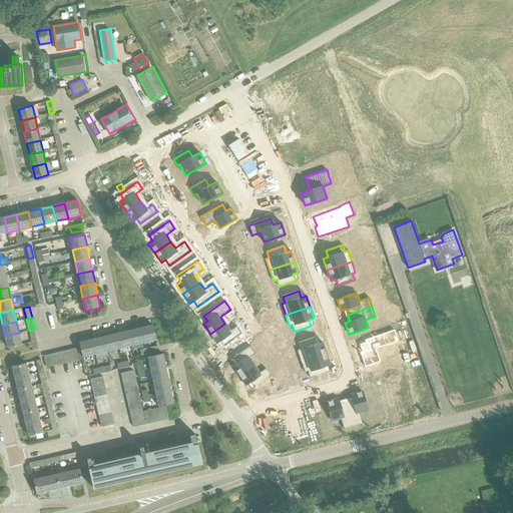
[(224,324),(210,334),(216,343),(221,340),(224,345),(241,334),(236,327),(230,331),(224,324)]
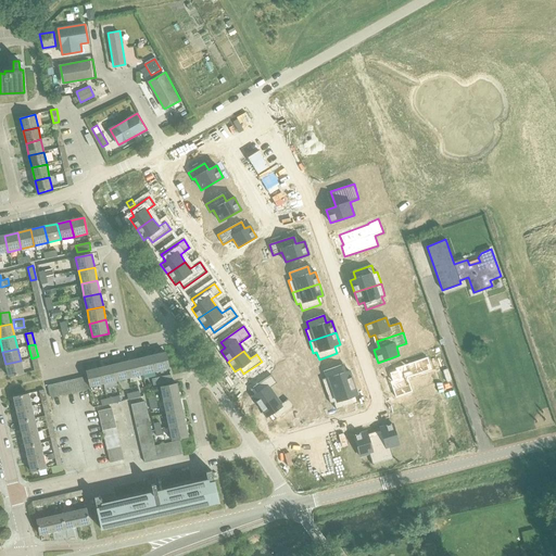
[(165,352),(151,355),(155,371),(169,368),(165,352)]
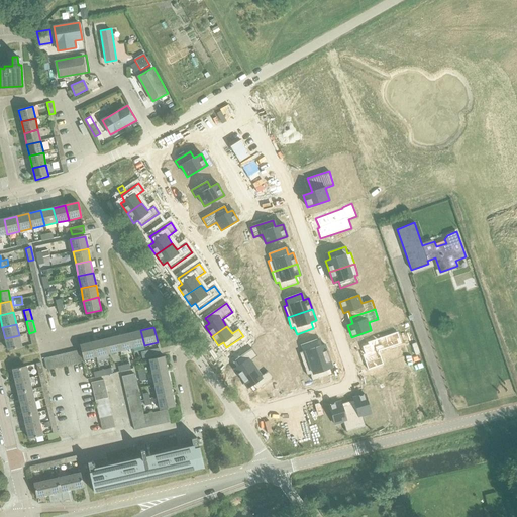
[(140,330),(128,333),(132,348),(144,345),(140,330)]
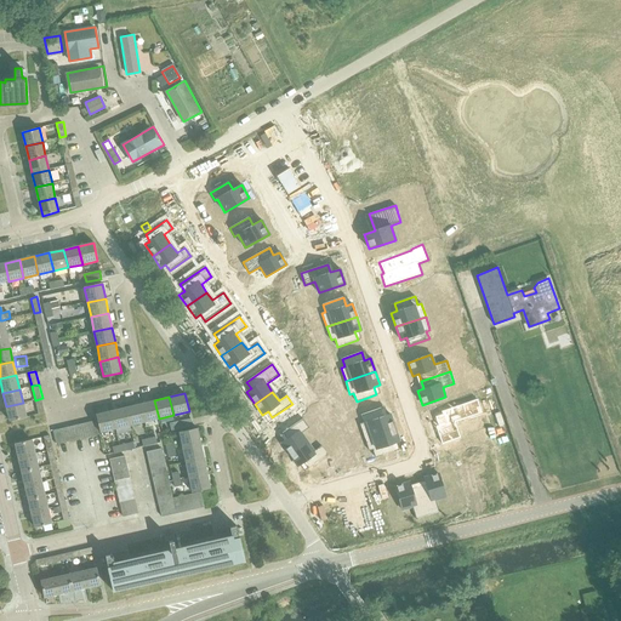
[(43,398),(35,400),(39,414),(45,412),(43,398)]
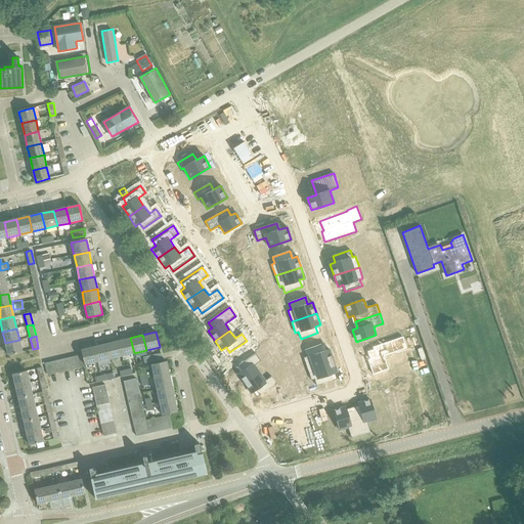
[(374,350),(367,352),(369,359),(367,360),(373,375),(388,369),(384,356),(406,348),(402,337),(373,347),(374,350)]
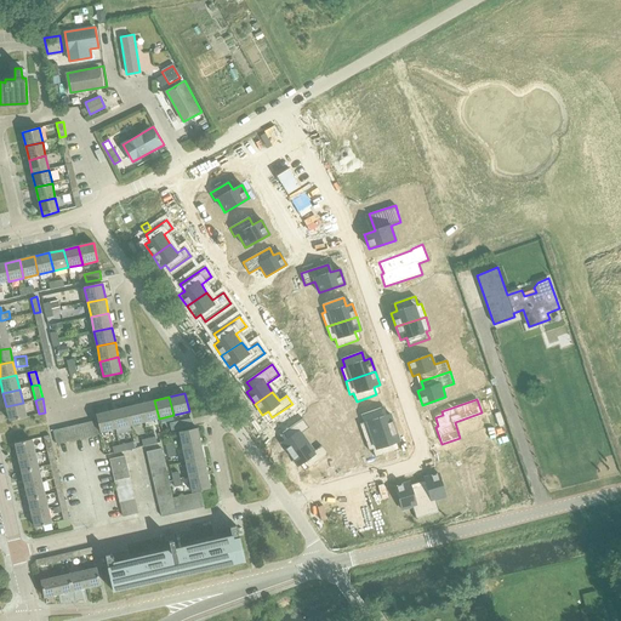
[(154,400),(140,404),(144,422),(159,419),(154,400)]
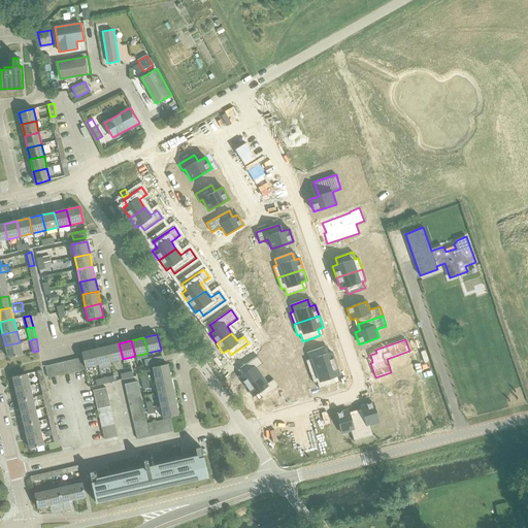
[(20,342),(5,345),(8,358),(22,355),(20,342)]
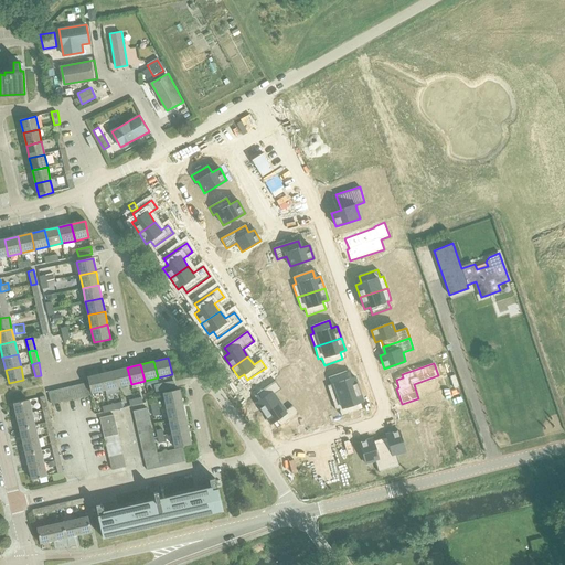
[(127,368),(114,371),(118,387),(131,384),(127,368)]
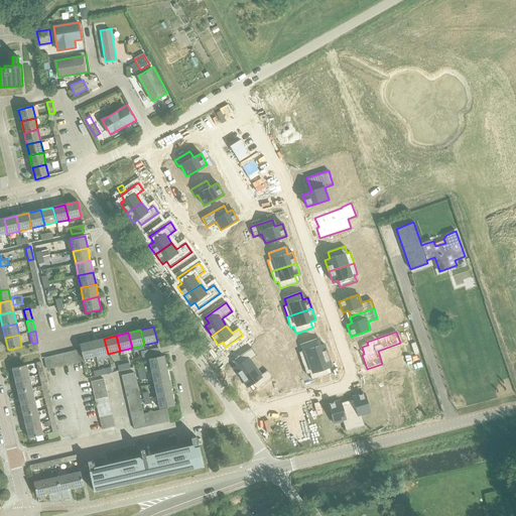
[(95,357),(108,354),(104,339),(92,342),(95,357)]
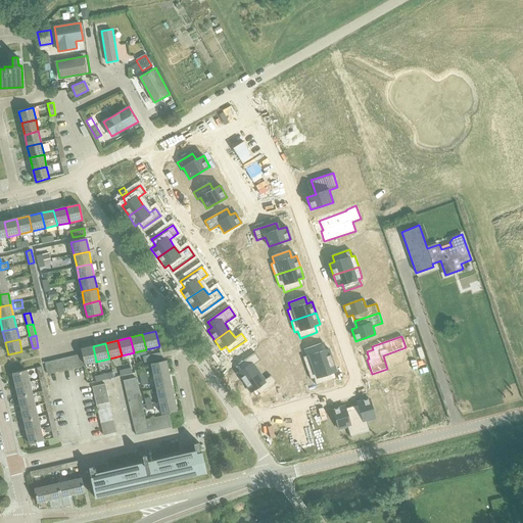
[(306,357),(303,358),(307,369),(332,360),(328,348),(323,350),(321,343),(304,349),(306,357)]
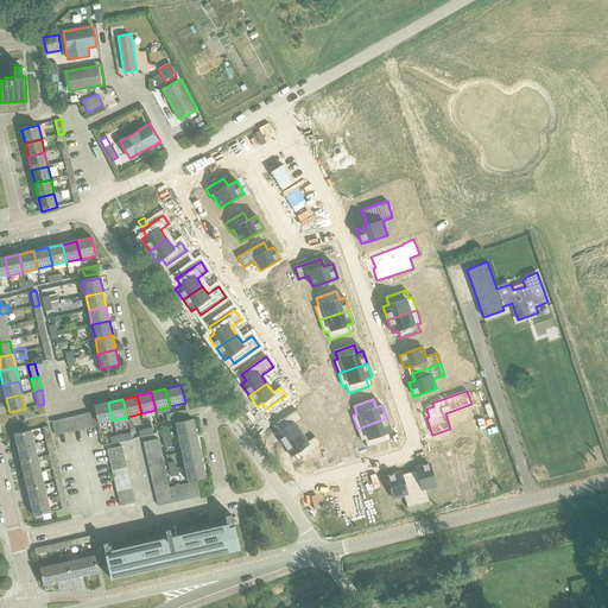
[(112,420),(108,403),(94,405),(97,423),(112,420)]
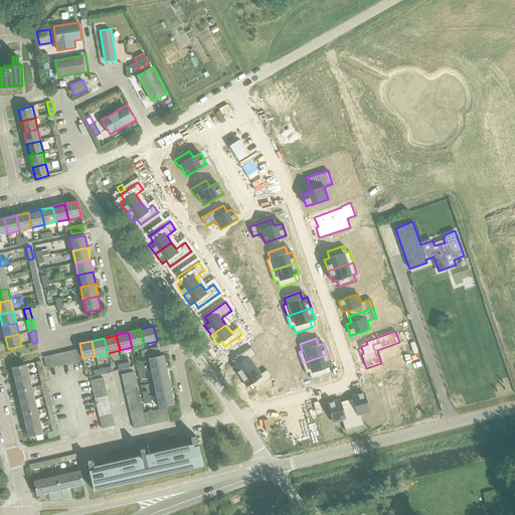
[(158,347),(145,350),(147,356),(159,354),(158,347)]
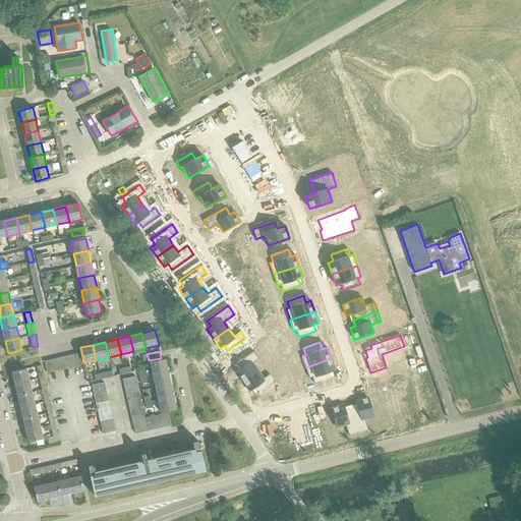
[(240,368),(236,371),(243,382),(257,370),(252,363),(259,358),(254,351),(237,363),(240,368)]
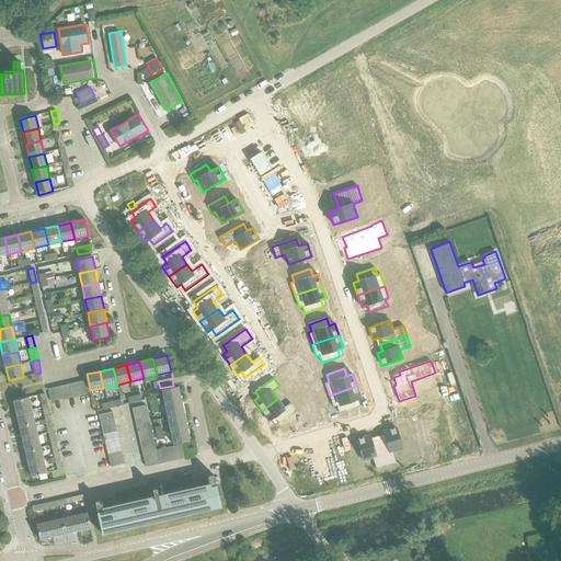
[(87,380),(68,385),(70,398),(89,393),(87,380)]
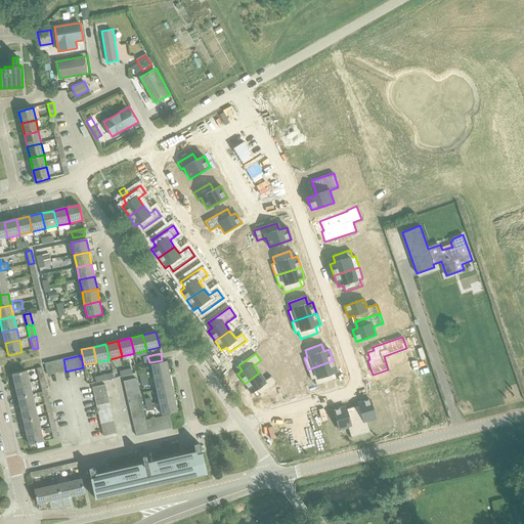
[(66,372),(63,359),(45,363),(47,376),(66,372)]
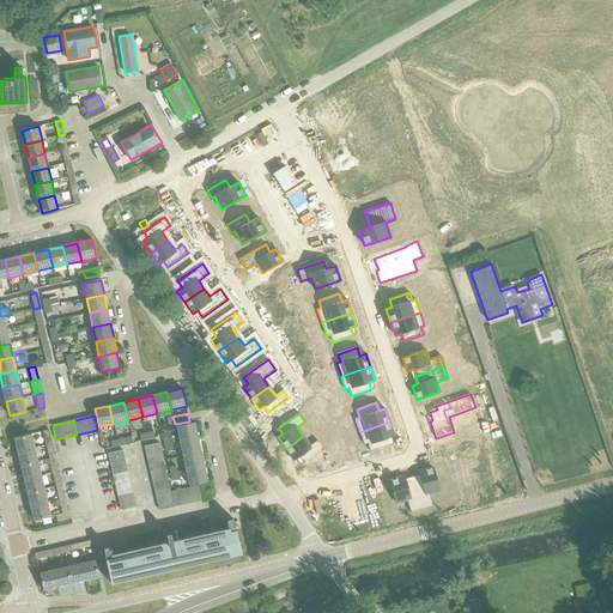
[(389,422),(360,432),(364,445),(368,444),(371,451),(390,444),(388,437),(394,435),(389,422)]
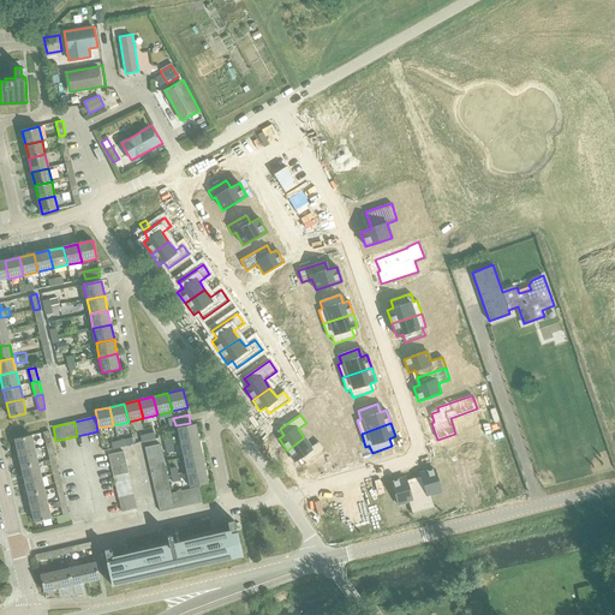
[(177,428),(180,442),(198,439),(196,424),(177,428)]
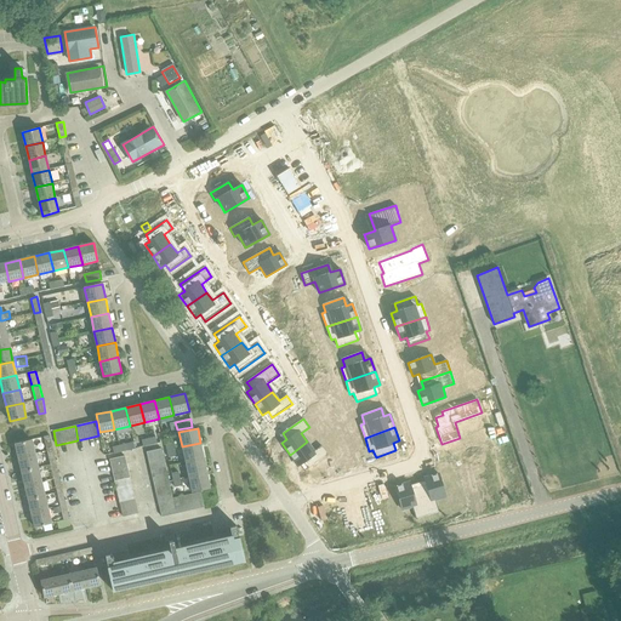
[(477,460),(456,467),(460,479),(496,467),(497,471),(512,466),(502,438),(473,449),(477,460)]
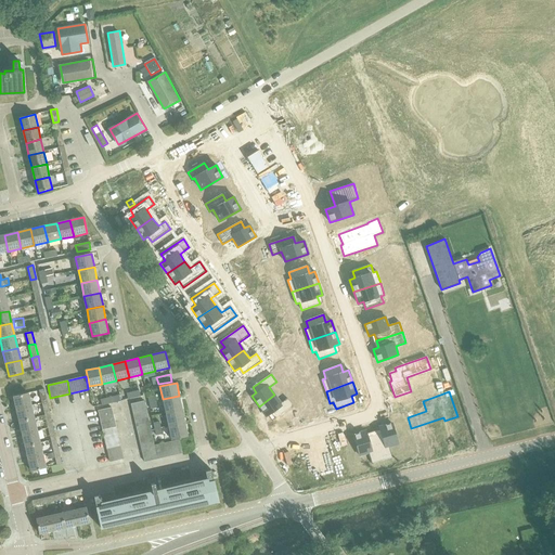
[(13,396),(16,409),(30,405),(28,392),(13,396)]
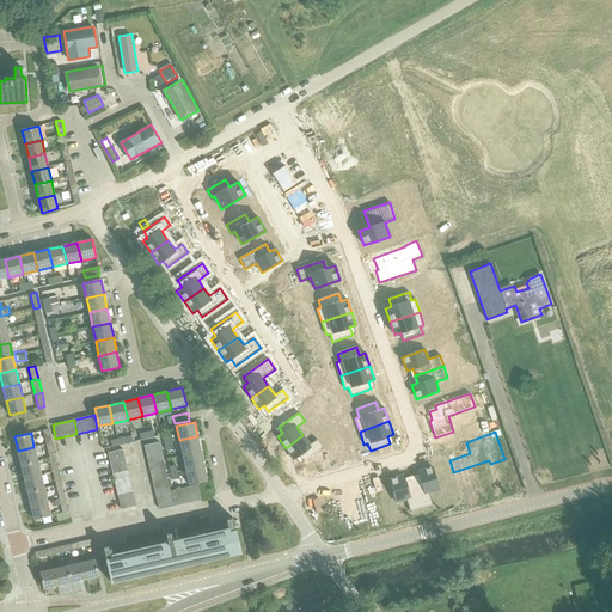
[(303,435),(286,448),(293,459),(299,456),(303,461),(323,448),(317,440),(310,445),(303,435)]
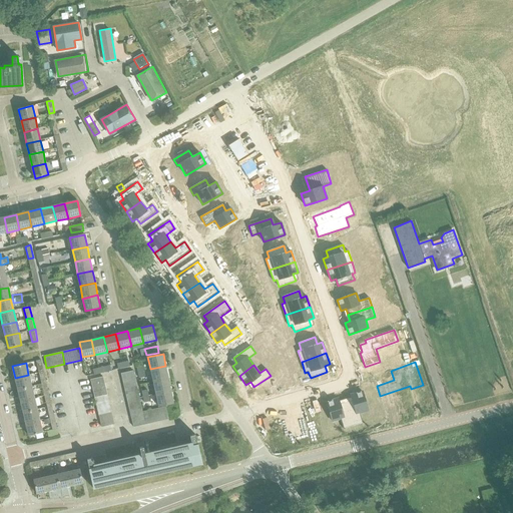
[(150,369),(153,381),(168,378),(165,366),(150,369)]
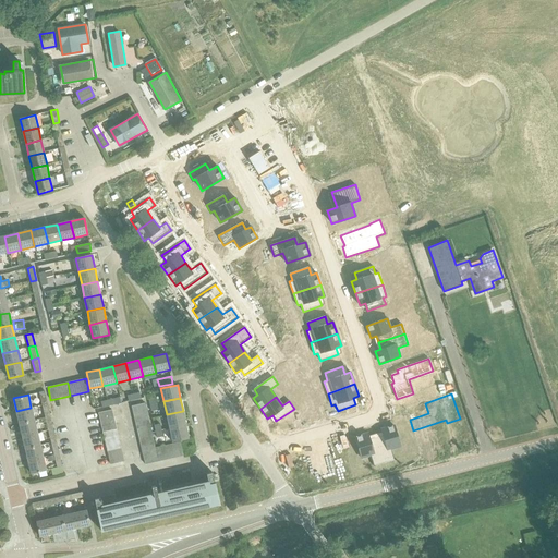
[(131,407),(133,413),(146,410),(145,403),(131,407)]
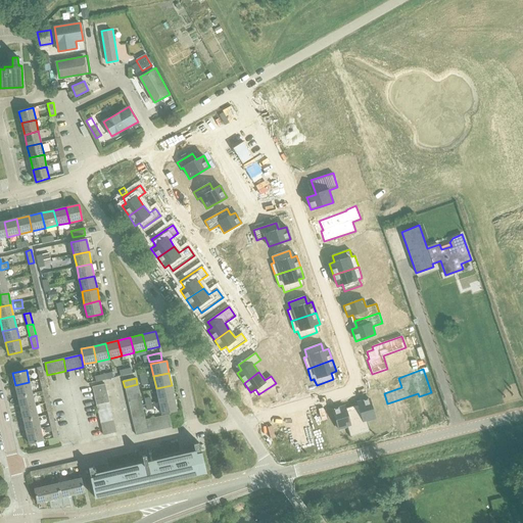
[(15,385),(18,396),(32,393),(29,382),(15,385)]
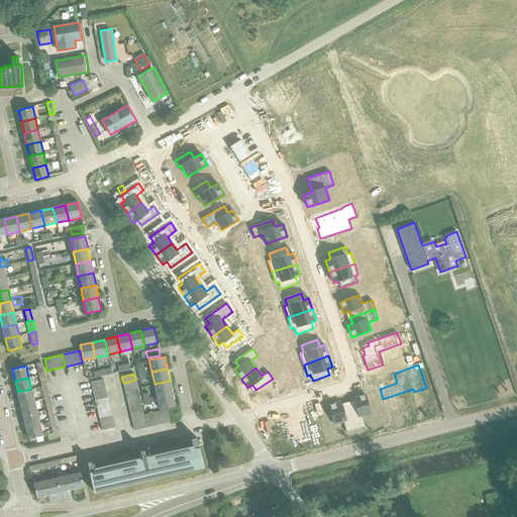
[(91,383),(92,389),(105,386),(104,380),(91,383)]
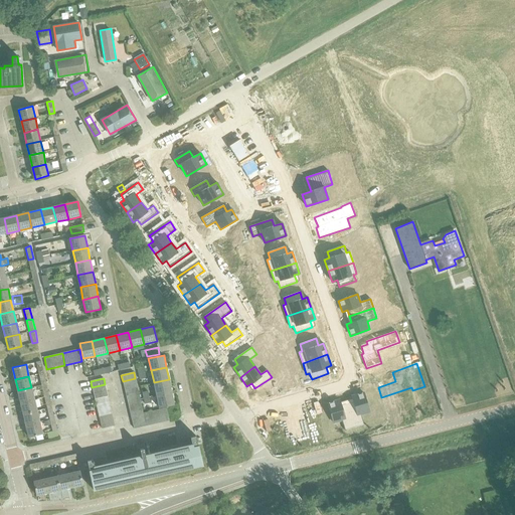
[(123,381),(124,387),(137,384),(135,378),(123,381)]
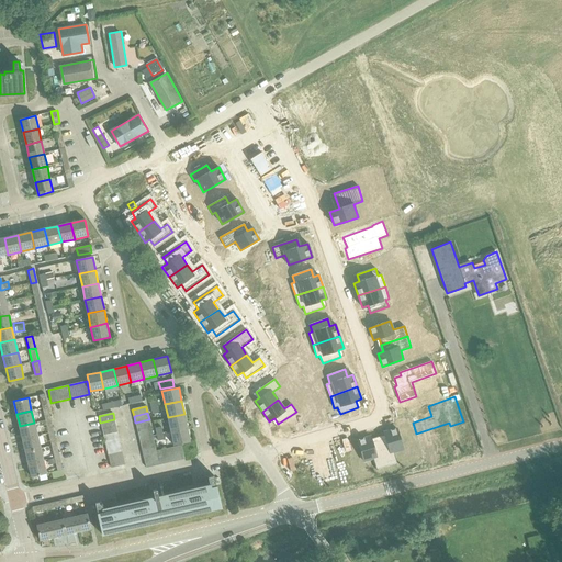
[(168,417),(170,431),(187,427),(184,414),(168,417)]
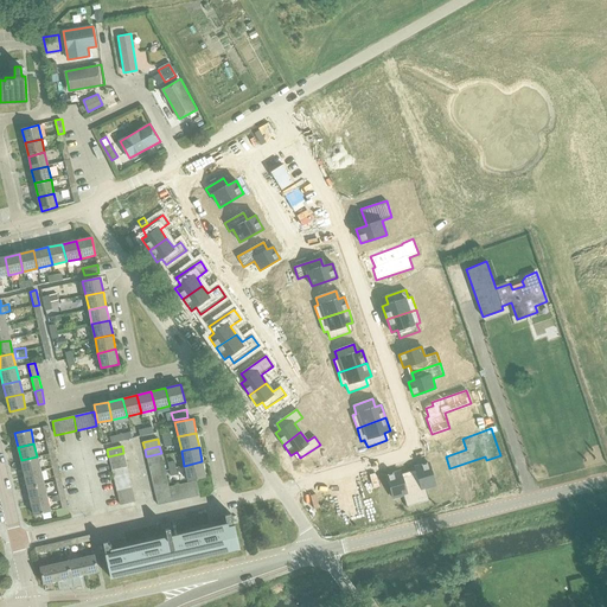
[(108,457),(110,464),(125,460),(123,453),(108,457)]
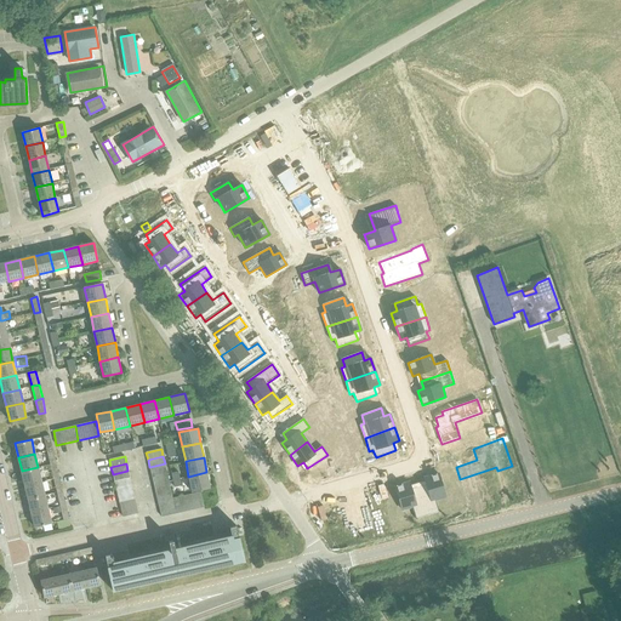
[(149,467),(152,473),(166,469),(165,463),(149,467)]
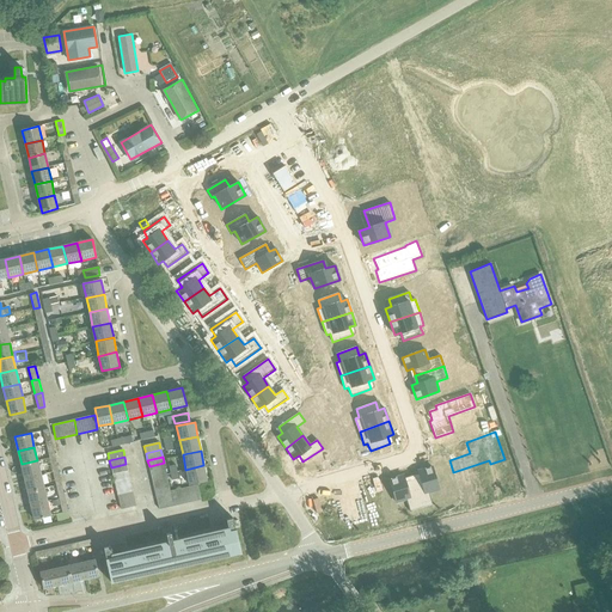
[(22,464),(24,478),(41,475),(37,460),(22,464)]
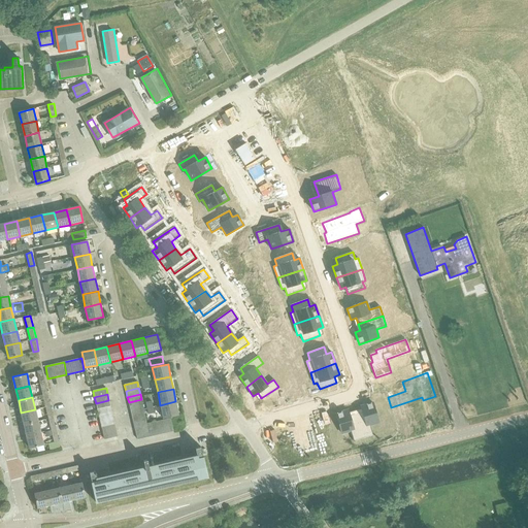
[(129,402),(130,408),(143,405),(141,399),(129,402)]
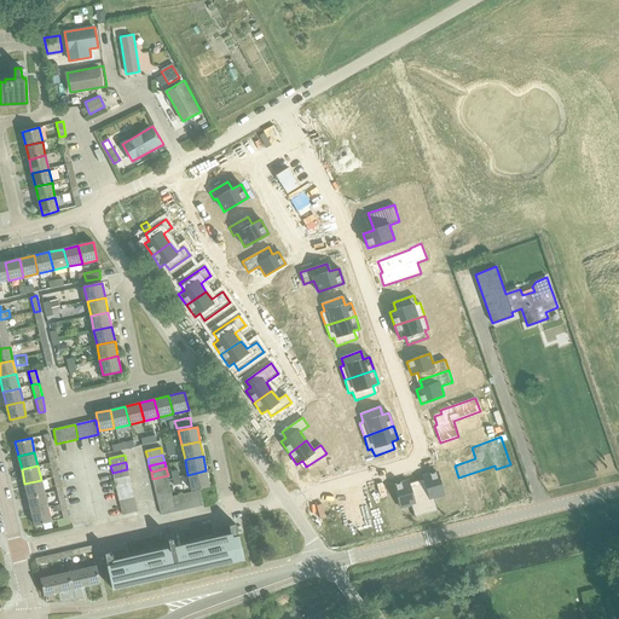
[(113,473),(114,480),(129,476),(127,469),(113,473)]
